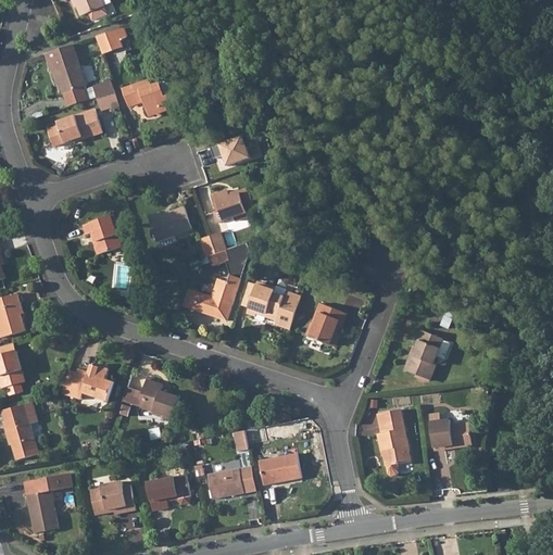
[(72,0),(79,15),(87,12),(90,20),(105,13),(99,0),(72,0)]
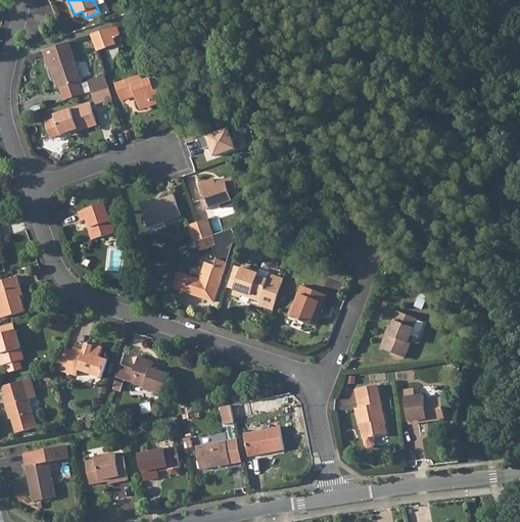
[(98,30),(104,46),(112,44),(110,37),(116,35),(113,25),(107,27),(98,30)]
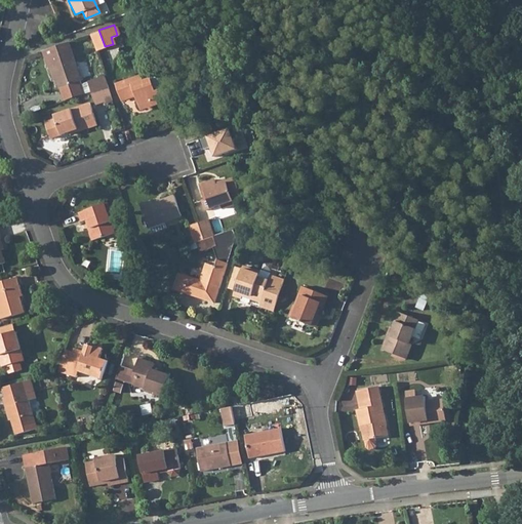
[(98,30),(89,33),(94,50),(105,46),(98,30)]
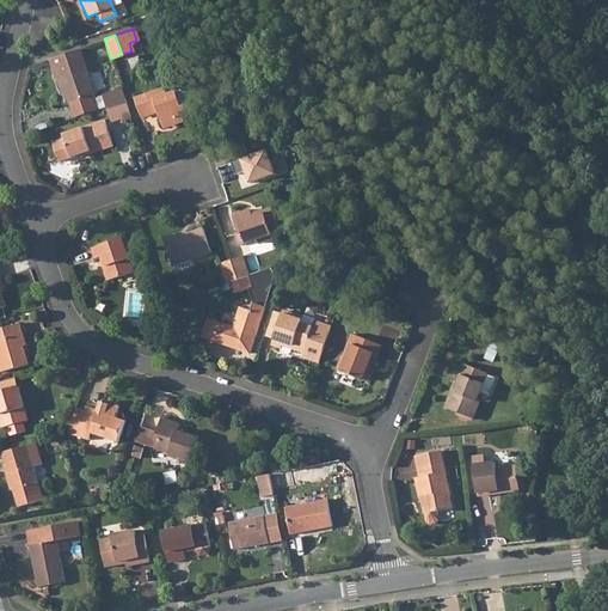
[(92,93),(93,92),(78,48),(48,59),(54,77),(59,75),(67,102),(71,101),(92,93)]
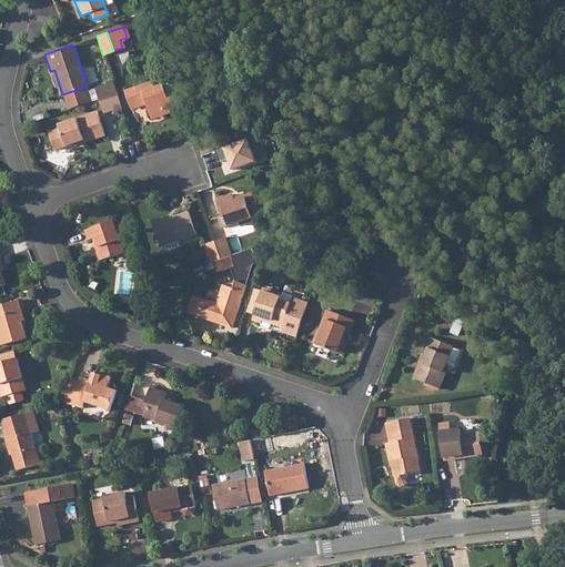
[(154,87),(152,80),(123,90),(129,107),(144,102),(149,114),(161,111),(162,114),(178,109),(173,97),(167,99),(162,84),(154,87)]
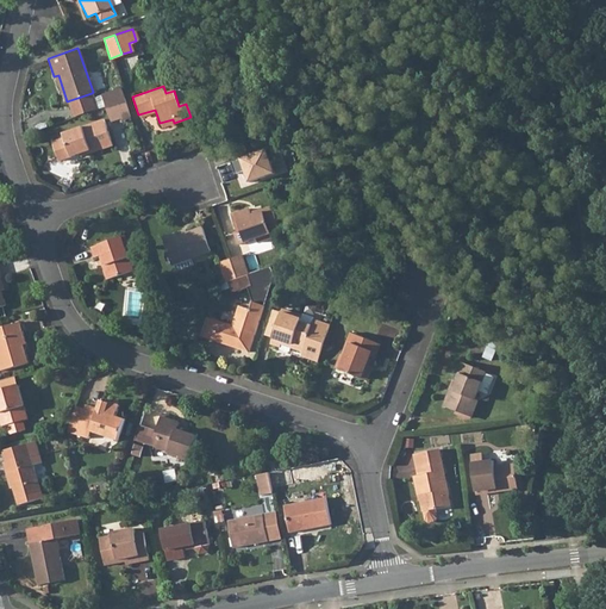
[(119,87),(101,93),(105,105),(124,99),(119,87)]
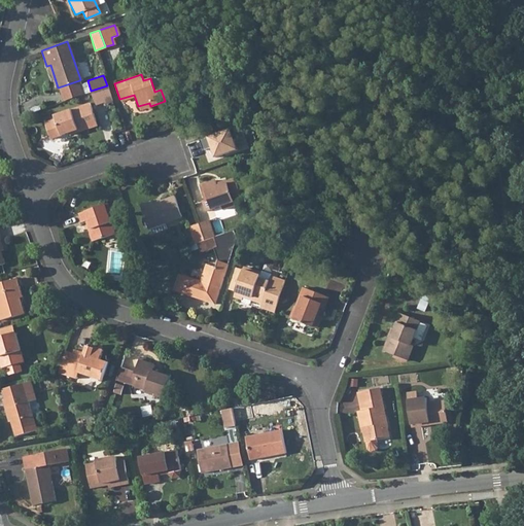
[(161,90),(155,76),(150,78),(154,92),(161,90)]
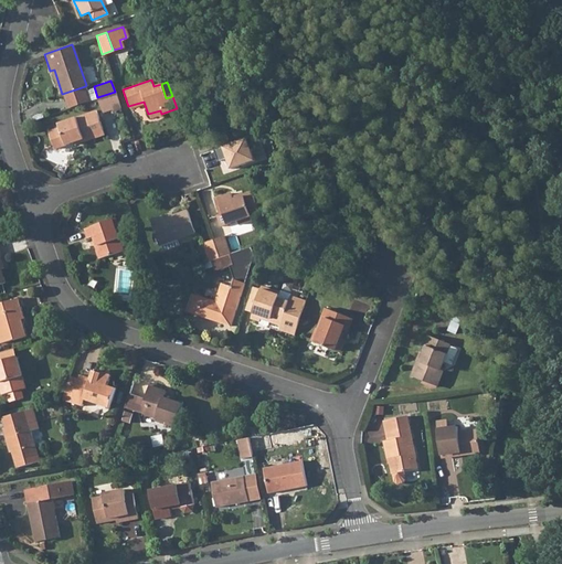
[(85,86),(65,93),(70,106),(89,99),(85,86)]
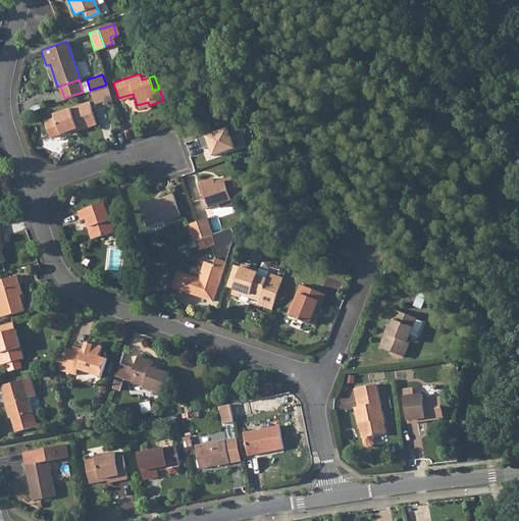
[(95,104),(103,101),(102,99),(110,97),(106,85),(90,90),(95,104)]
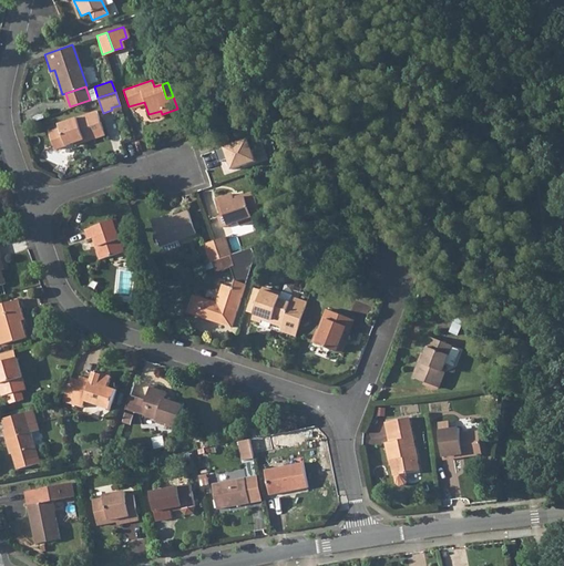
[(103,134),(95,111),(58,123),(59,127),(48,131),(53,147),(82,139),(82,141),(103,134)]
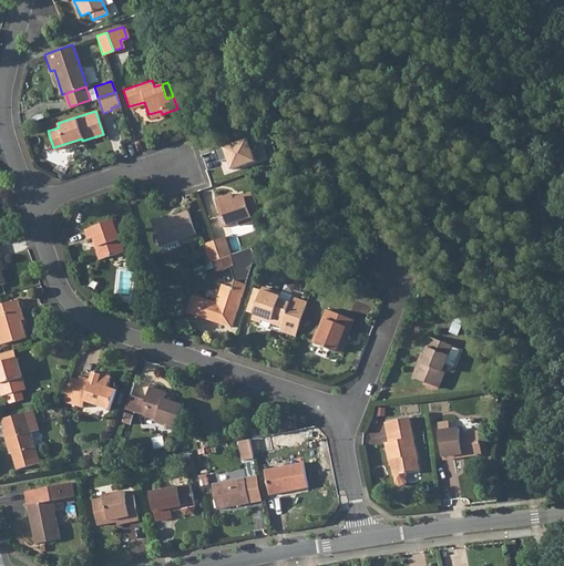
[(253,136),(216,150),(219,162),(228,158),(231,171),(258,161),(254,150),(257,148),(253,136)]
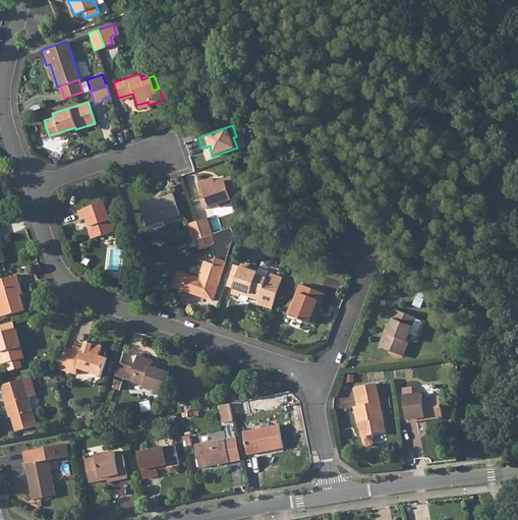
[(271,146),(274,137),(267,135),(265,143),(271,146)]
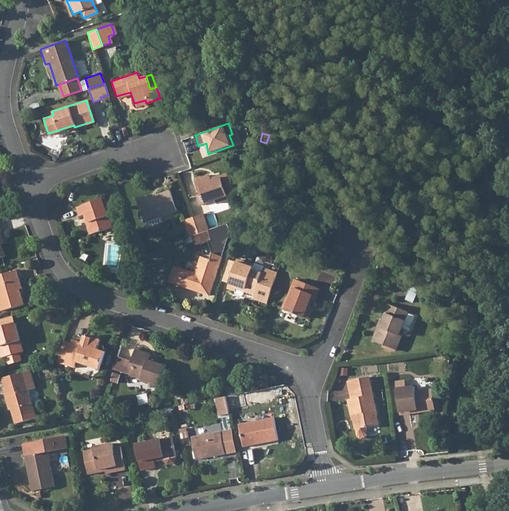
[(226,195),(234,192),(227,173),(218,176),(219,177),(210,180),(208,175),(192,180),(197,194),(195,194),(198,205),(205,203),(208,211),(213,213),(229,207),(227,199),(226,195)]
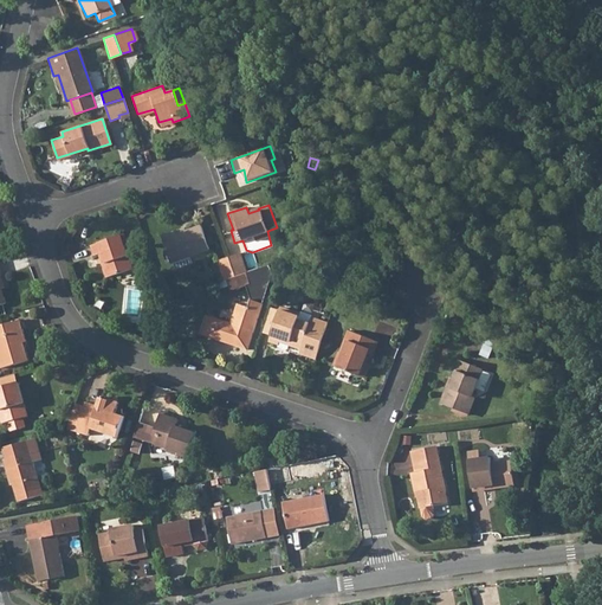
[(207,249),(199,225),(183,231),(176,233),(176,230),(160,236),(169,262),(188,256),(207,249)]
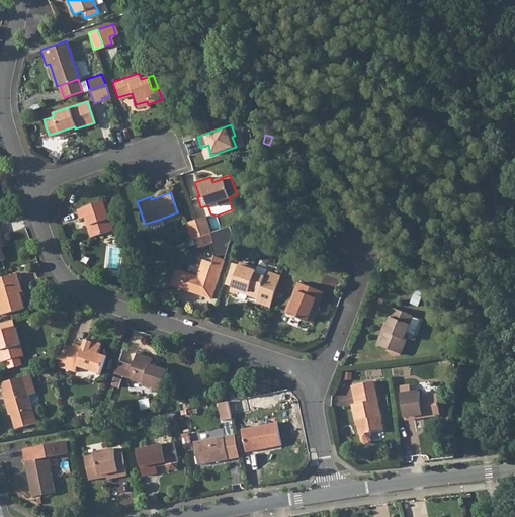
[(295,211),(304,197),(299,194),(290,208),(295,211)]
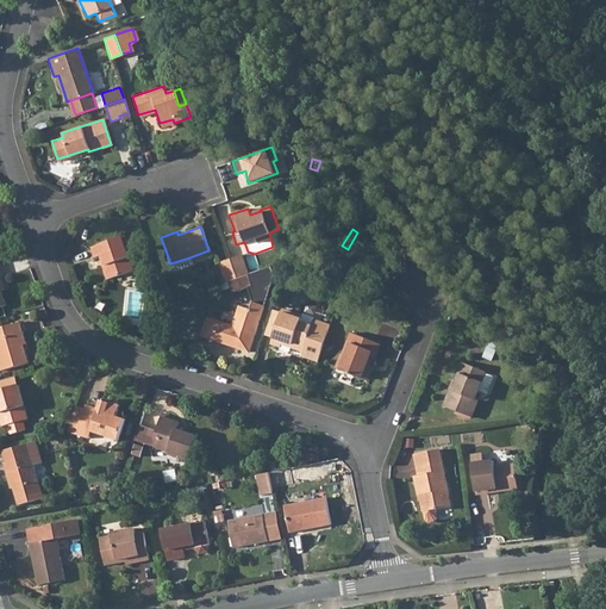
[(126,246),(123,235),(89,246),(93,256),(100,254),(104,262),(101,263),(105,278),(131,269),(123,246),(126,246)]
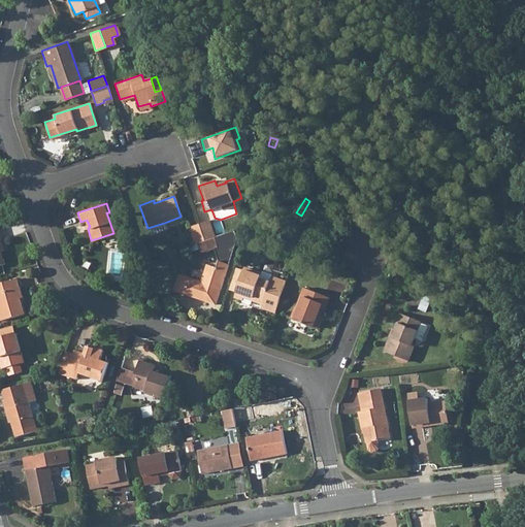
[(207,220),(198,223),(204,240),(214,236),(207,220)]
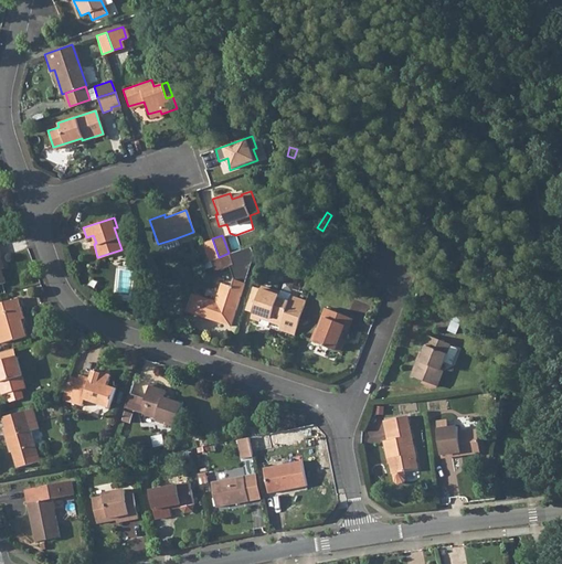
[(160,251),(178,245),(176,238),(158,244),(160,251)]
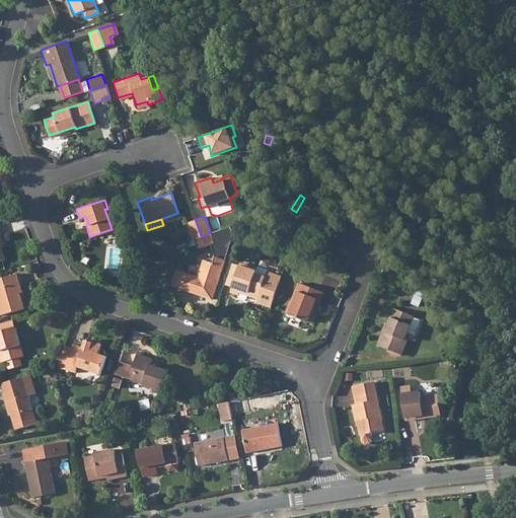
[(201,236),(195,219),(185,222),(191,239),(193,238),(201,236)]
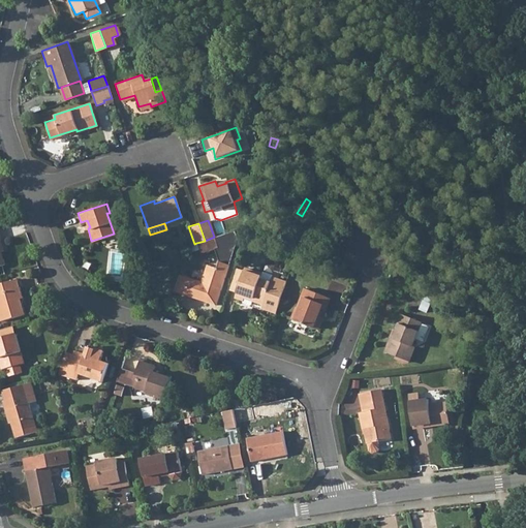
[(173,290),(214,305),(237,238),(235,230),(214,237),(205,241),(196,243),(197,248),(199,253),(214,248),(218,261),(216,268),(206,265),(200,280),(178,274),(173,290)]
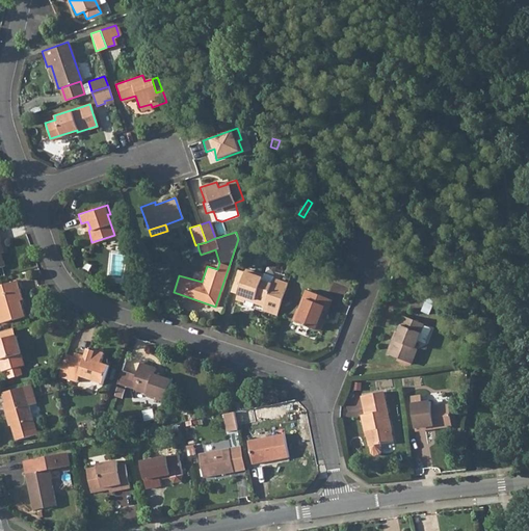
[(137,267),(129,267),(128,277),(136,277),(137,267)]
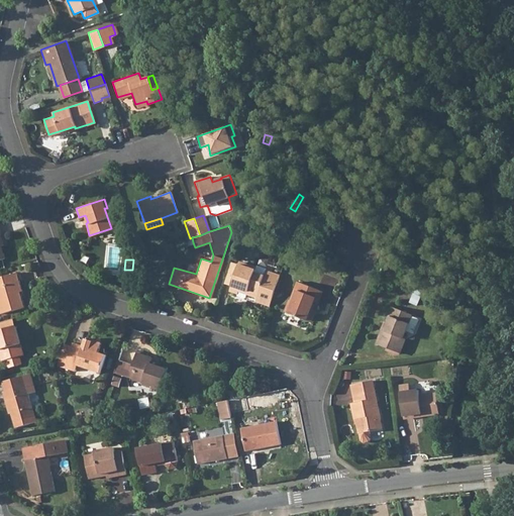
[(229,286),(237,264),(229,262),(222,283),(229,286)]
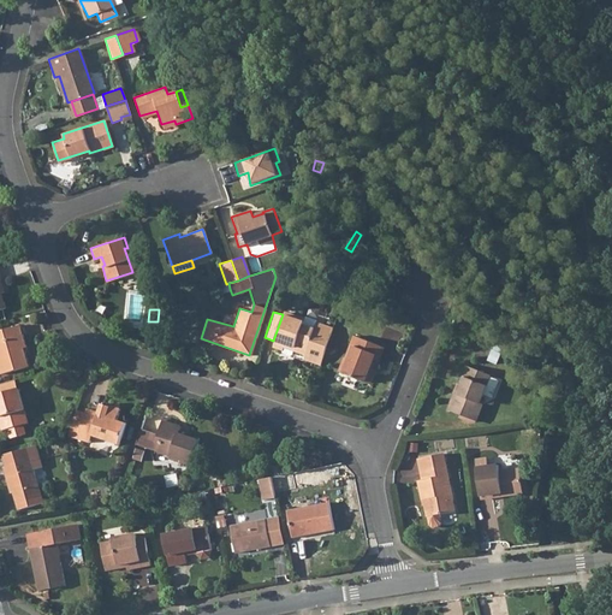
[(301,325),(303,319),(283,312),(283,314),(273,341),(271,346),(281,349),(283,347),(292,350),(304,354),(302,359),(319,364),(331,330),(314,324),(313,329),(301,325)]
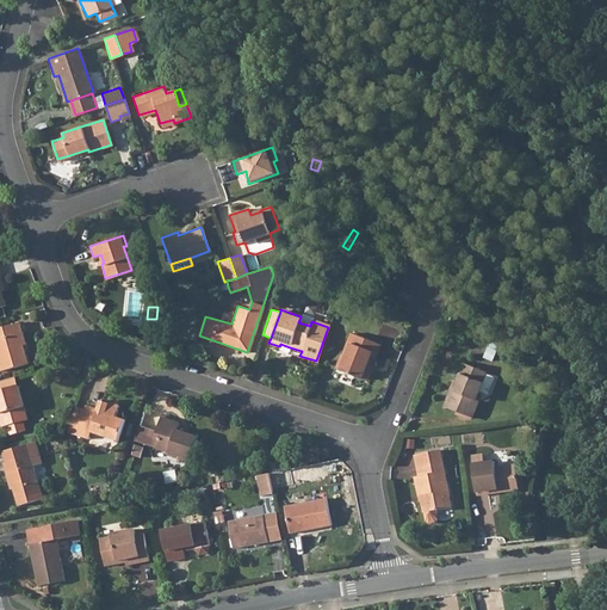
[(24,344),(18,321),(0,326),(0,369),(26,362),(22,344),(24,344)]
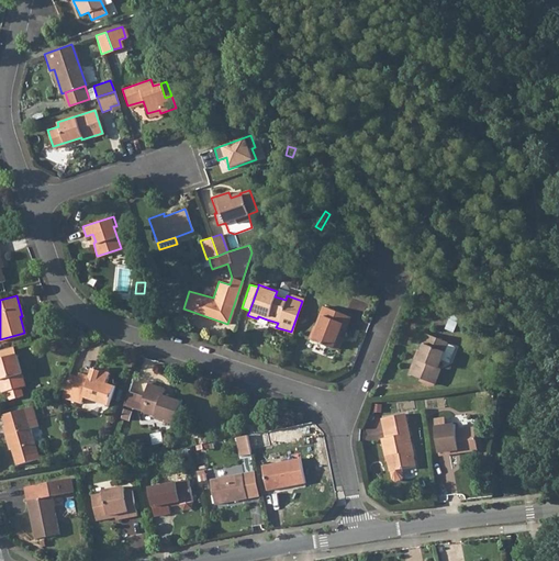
[(333,348),(346,315),(322,305),(319,314),(322,315),(312,339),(333,348)]
